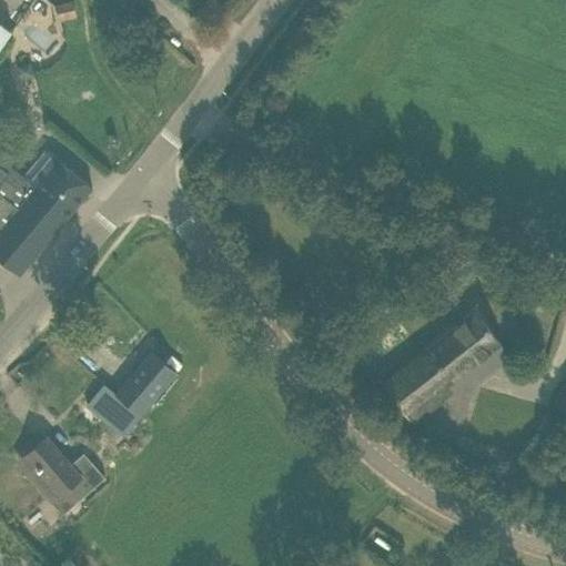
[(73,2),(58,6),(61,21),(77,18),(73,2)]
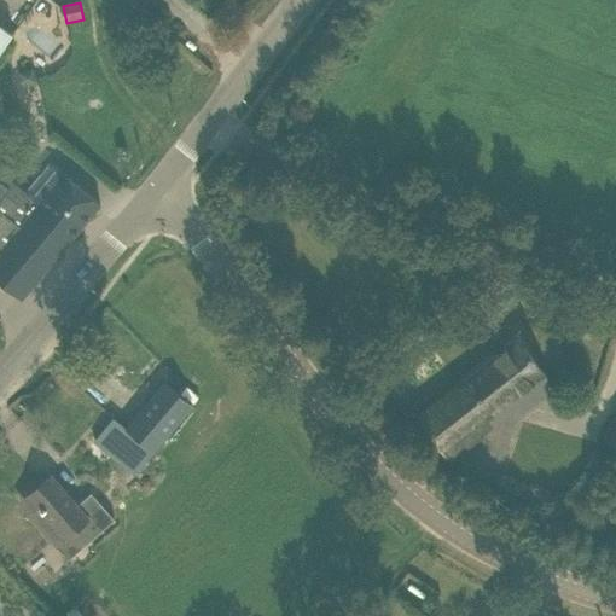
[(0,280),(23,301),(102,207),(64,176),(40,205),(29,196),(10,219),(0,210),(0,204),(11,190),(0,181),(0,53),(13,35),(0,25),(0,280)]
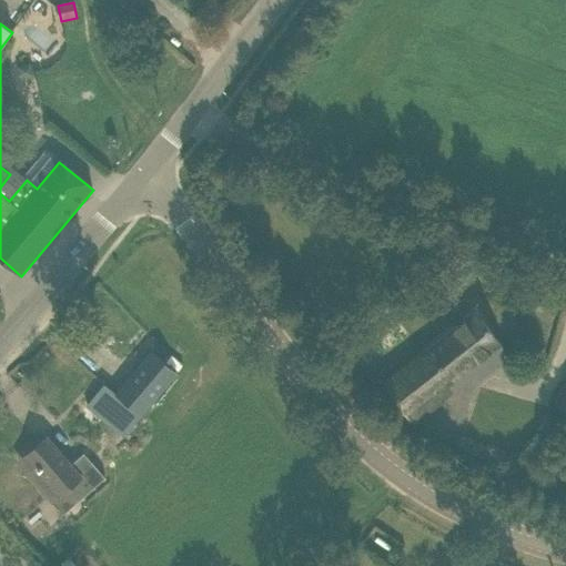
[(31,66),(18,69),(20,77),(28,80),(36,78),(31,66)]
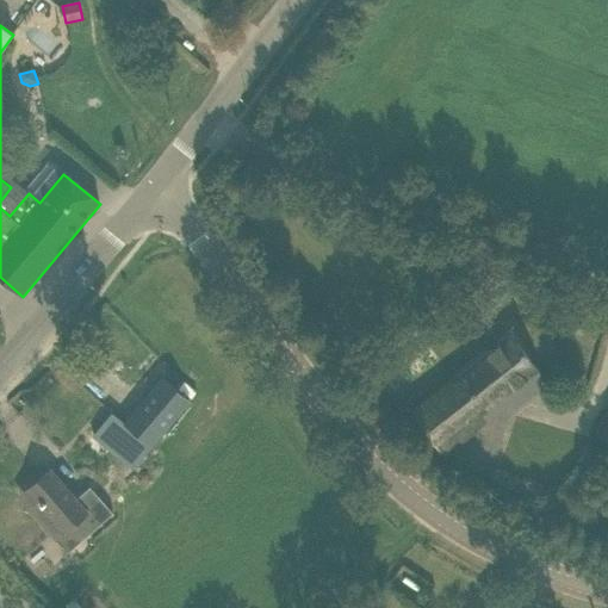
[(413,414),(445,454),(510,403),(516,411),(550,385),(512,336),(413,414)]
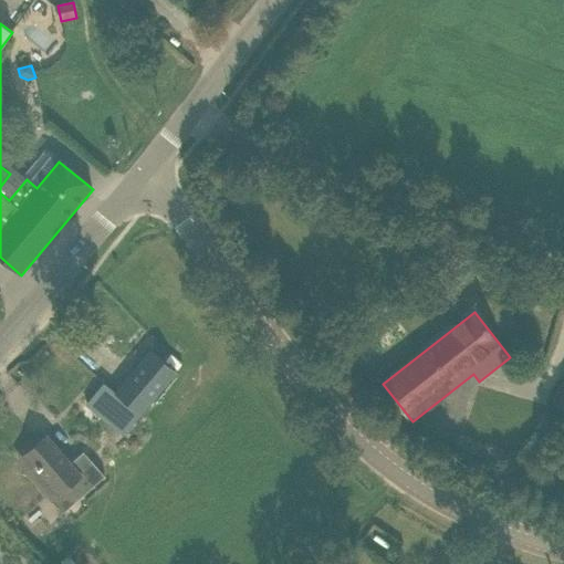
[(89,405),(105,419),(125,435),(184,365),(158,344),(116,394),(105,385),(89,405)]
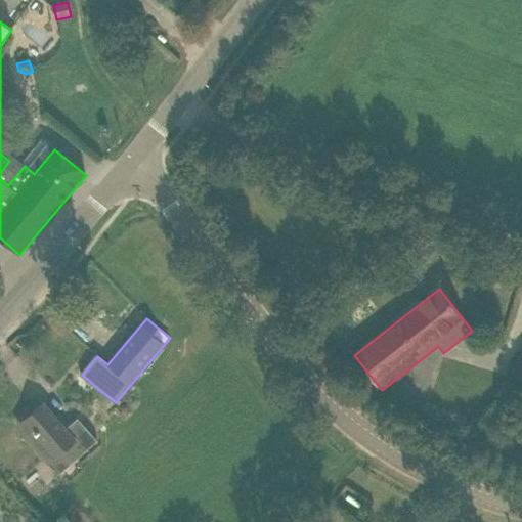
[(329,334),(321,340),(328,348),(336,342),(329,334)]
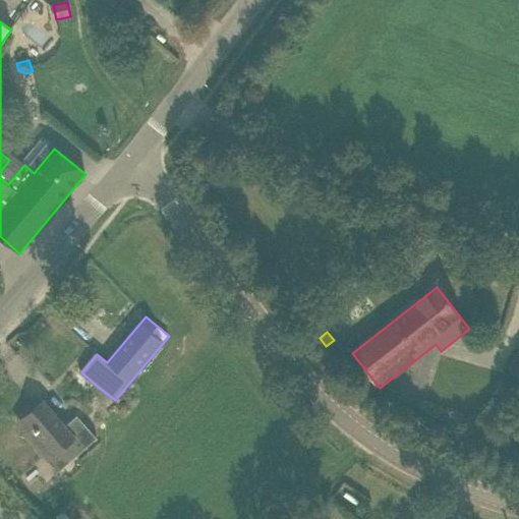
[(518,350),(510,368),(518,373),(518,350)]
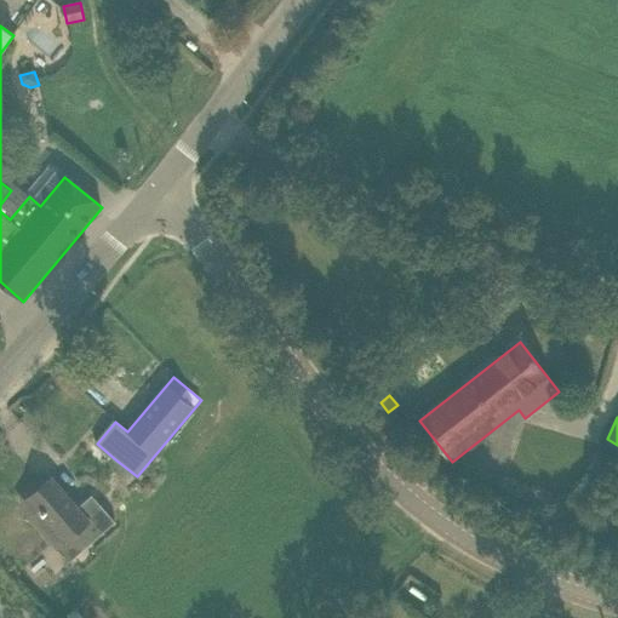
[(59,548),(72,562),(116,522),(99,503),(87,514),(66,490),(62,490),(52,479),(29,499),(66,542),(59,548)]
